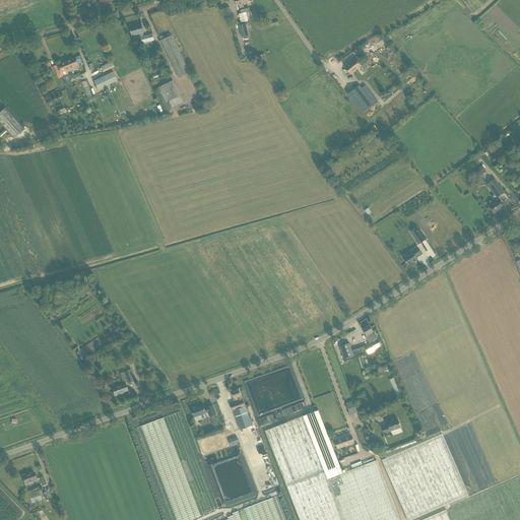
[(235,0),(237,3),(237,5),(239,5),(240,8),(241,13),(246,12),(249,11),(248,7),(244,7),(243,4),(251,2),(250,0),(235,0)]
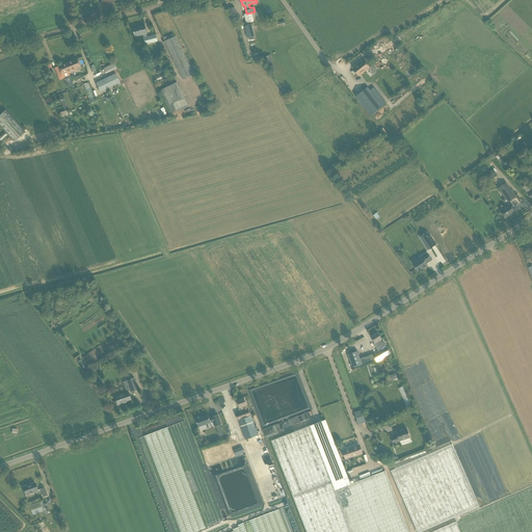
[(251,12),(246,14),(244,15),(246,23),(254,22),(251,12)]
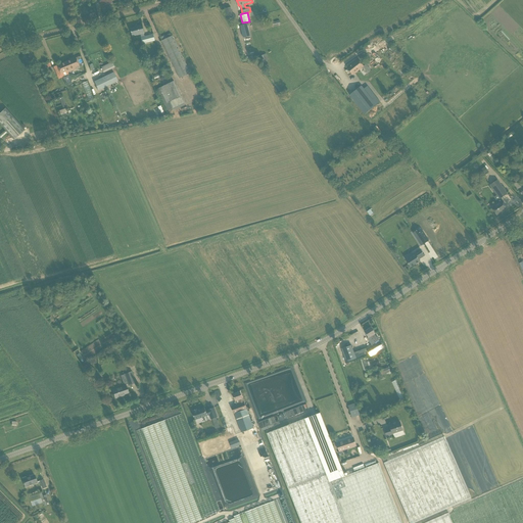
[(240,26),(243,38),(250,36),(246,24),(240,26)]
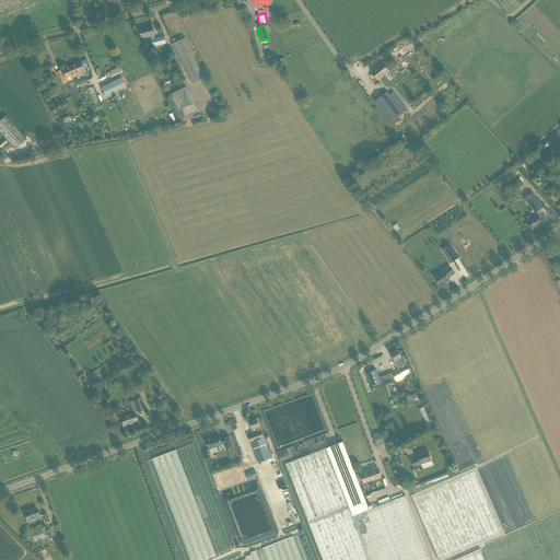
[(152,47),(158,46),(165,44),(164,36),(154,38),(154,36),(154,35),(153,32),(152,26),(147,27),(148,28),(140,31),(141,34),(140,34),(140,35),(141,35),(142,39),(151,37),(151,39),(152,47)]
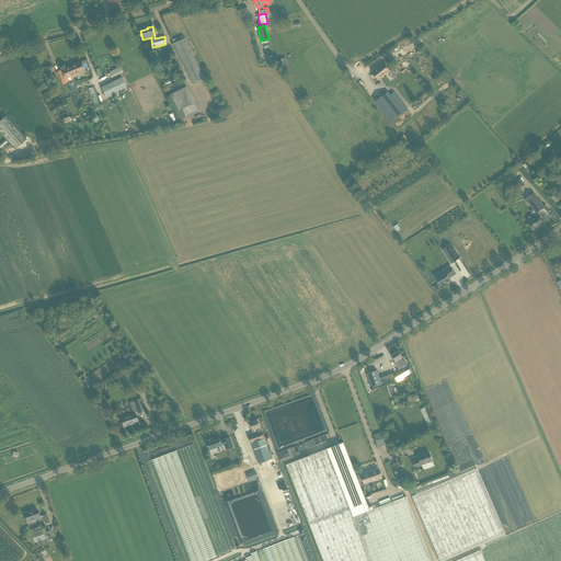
[(173,44),(192,84),(204,79),(185,38),(173,44)]
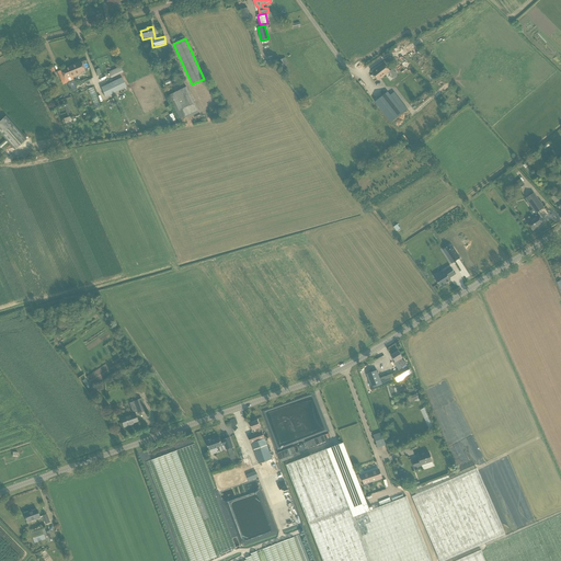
[(288,64),(285,58),(279,60),(282,67),(288,64)]
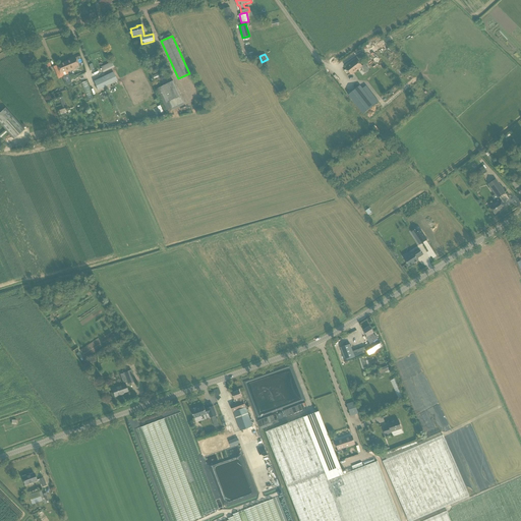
[(57,65),(59,70),(61,73),(67,70),(68,71),(78,67),(76,62),(74,58),(57,65)]
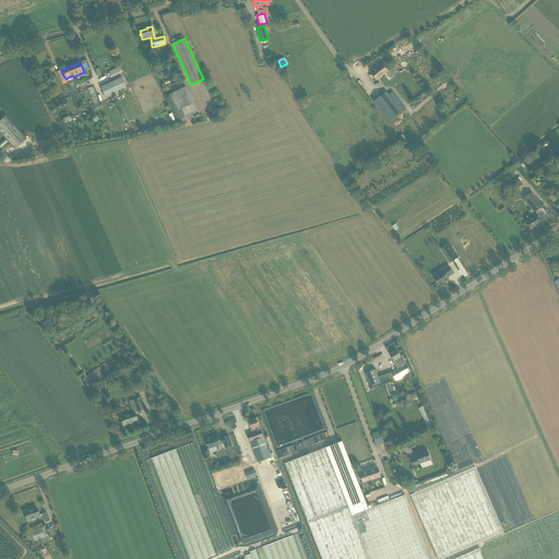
[(389,71),(387,68),(383,64),(371,73),(375,78),(377,80),(383,73),(384,74),(389,71)]
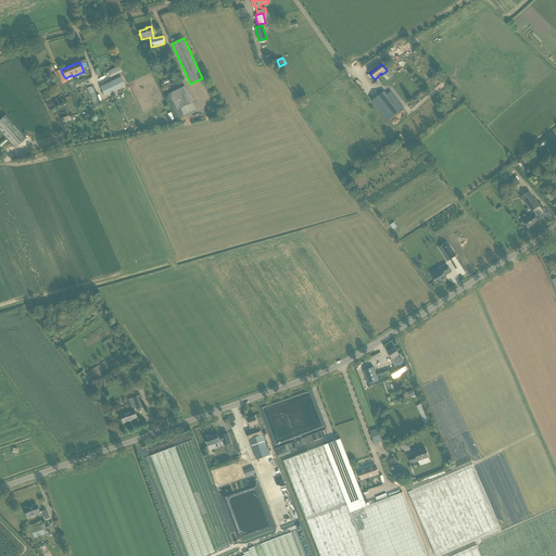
[(118,65),(108,72),(110,77),(122,72),(118,65)]
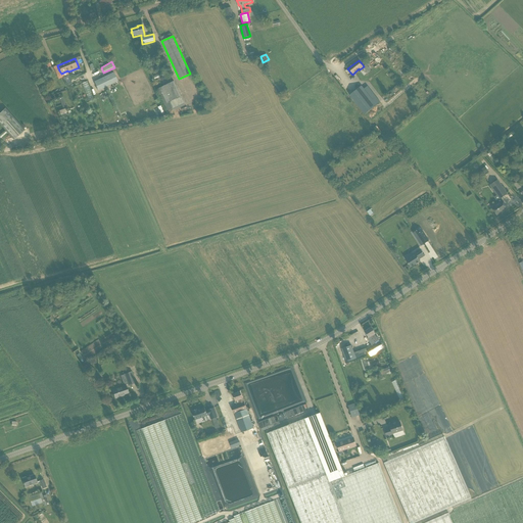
[(94,70),(94,72),(92,73),(94,78),(100,75),(97,69),(94,70)]
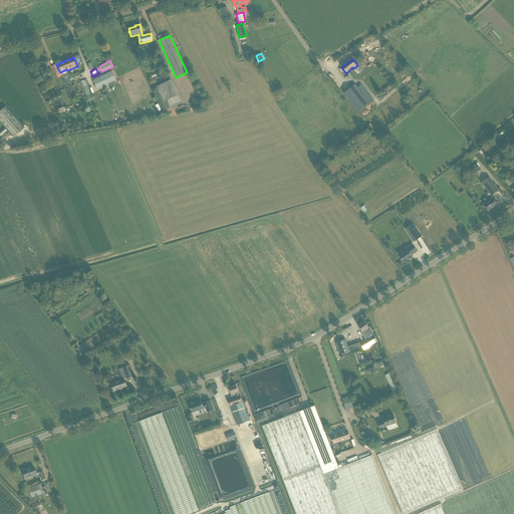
[(114,72),(94,80),(98,90),(118,81),(114,72)]
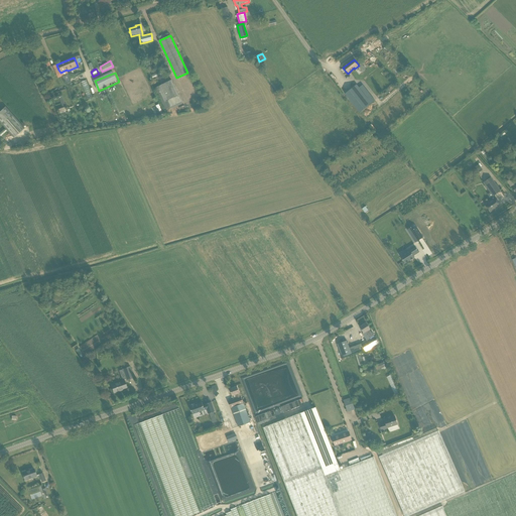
[(170,110),(182,104),(171,80),(154,88),(164,110),(169,108),(170,110)]
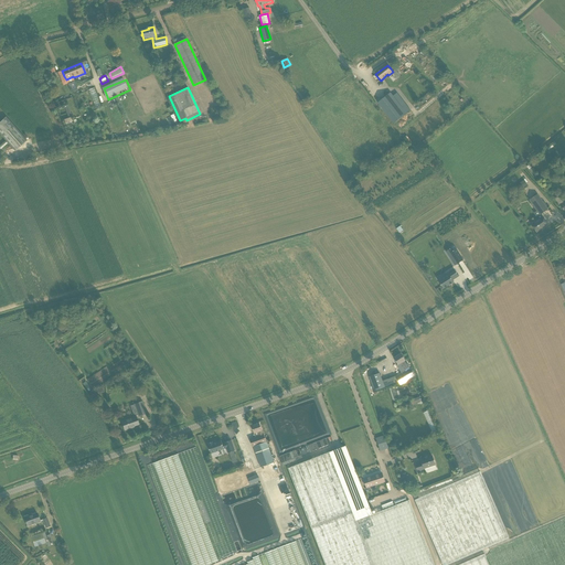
[(89,92),(97,110),(104,108),(96,88),(89,92)]
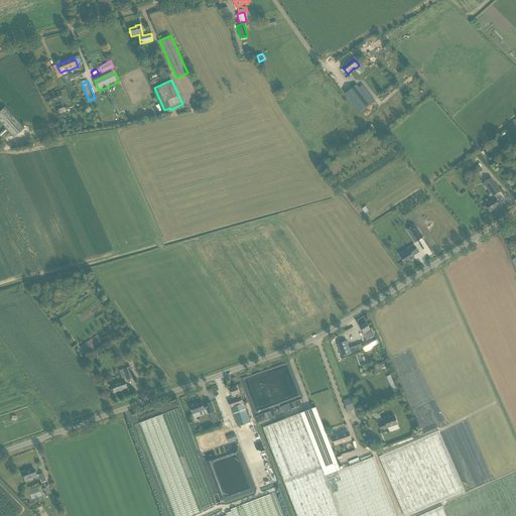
[(375,101),(362,85),(359,88),(357,85),(345,94),(359,113),(375,101)]
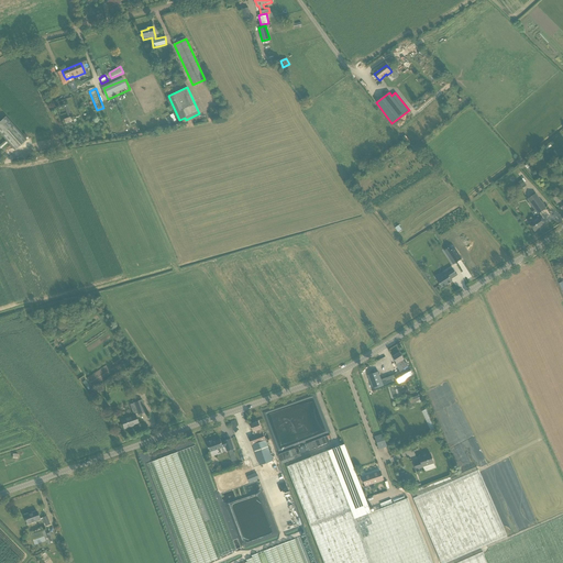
[(169,125),(177,122),(173,113),(169,116),(172,119),(168,121),(169,125)]
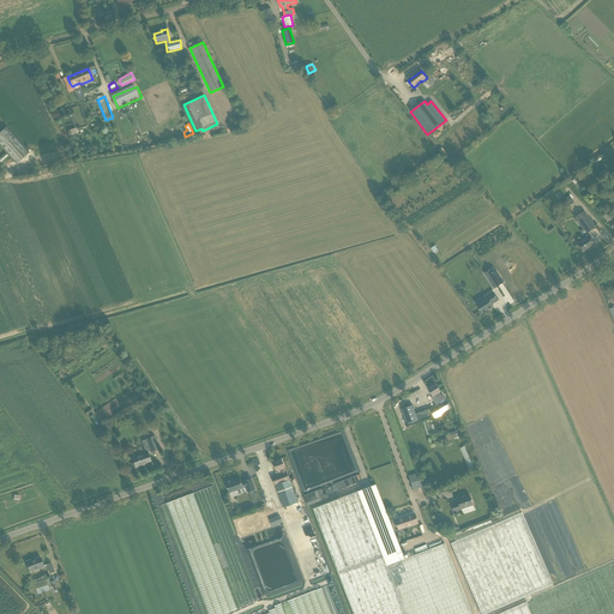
[(6,127),(0,132),(0,145),(16,164),(29,152),(6,127)]
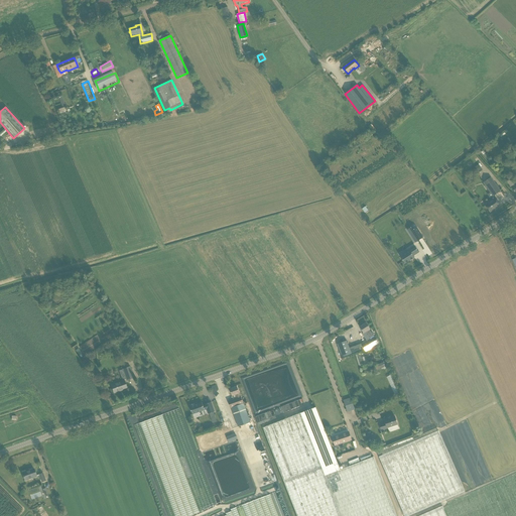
[(36,130),(38,137),(46,134),(44,128),(36,130)]
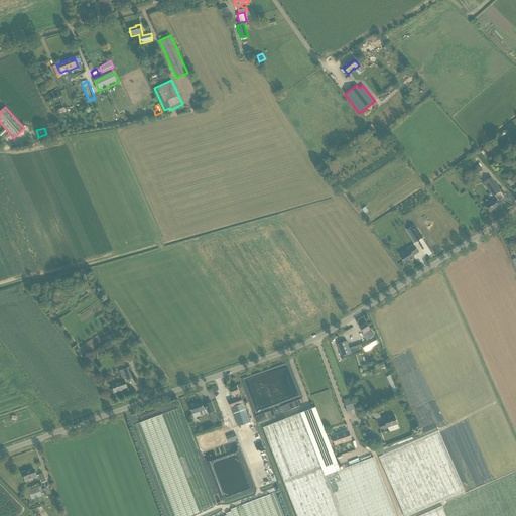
[(506,146),(510,143),(507,138),(502,142),(506,146)]
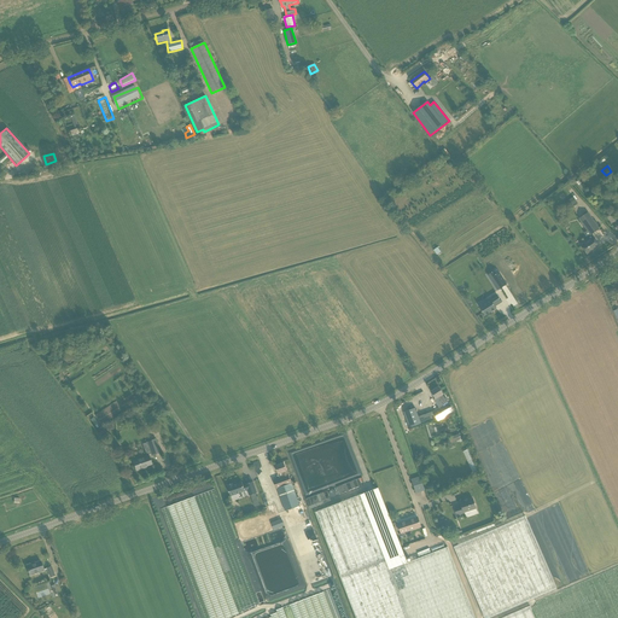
[(578,184),(588,194),(590,191),(581,181),(578,184)]
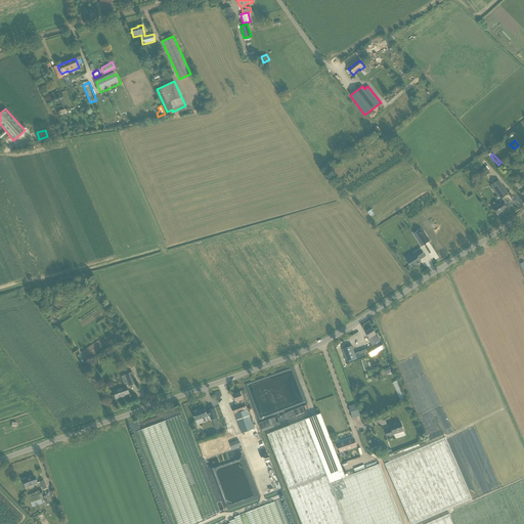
[(485,167),(480,171),(484,176),(489,172),(485,167)]
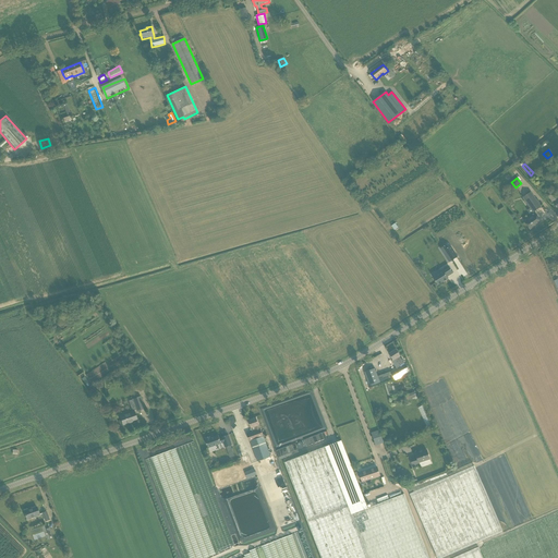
[(531,192),(523,197),(533,211),(541,206),(531,192)]
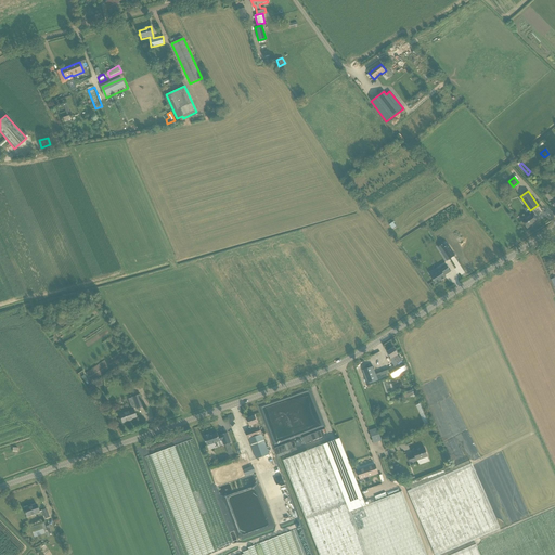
[(547,193),(543,196),(554,207),(554,206),(554,197),(554,199),(547,193)]
